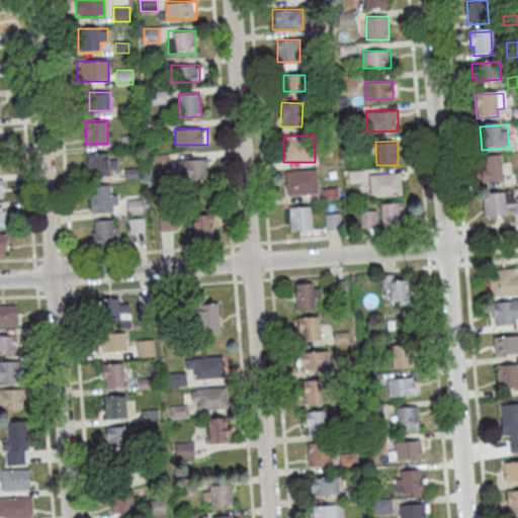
[(113,153),(87,153),(87,173),(113,173),(113,153)]
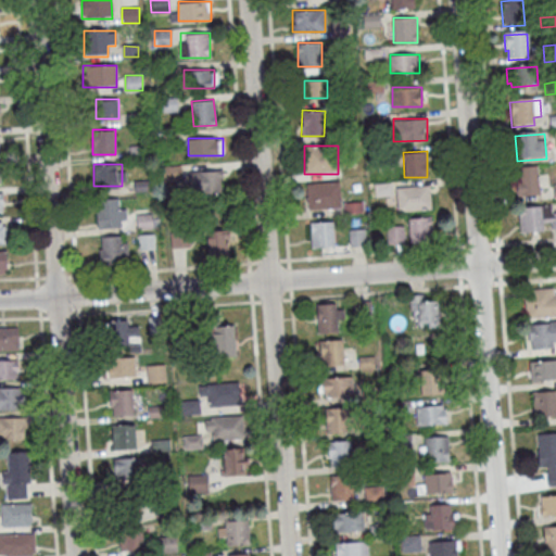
[(517,169),(536,168),(539,198),(519,199),(517,169)]
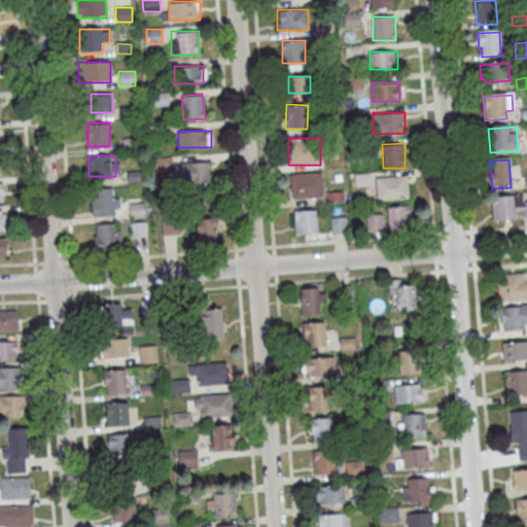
[(180,162),(180,183),(210,183),(210,162),(180,162)]
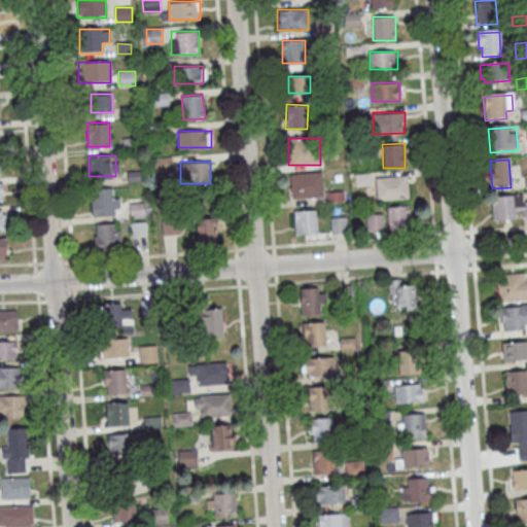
[(322,173),(290,173),(290,199),(322,199),(322,173)]
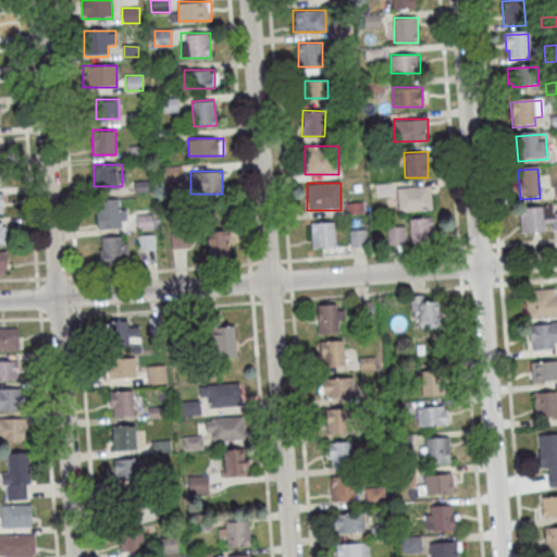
[(398,210),(431,210),(430,186),(397,186),(398,210)]
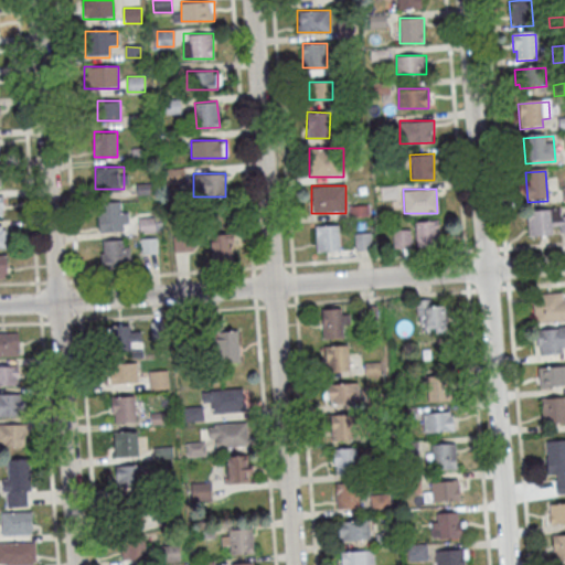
[(123,231),(121,202),(97,203),(98,232),(123,231)]
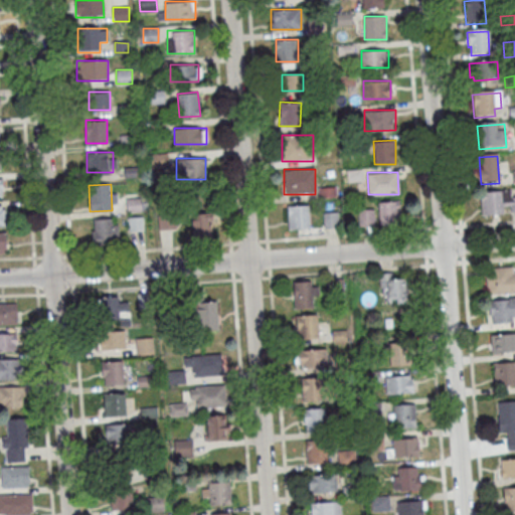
[(510,199),(514,198),(514,213),(510,214),(510,208),(502,208),(502,216),(481,217),(479,194),(510,191),(510,199)]
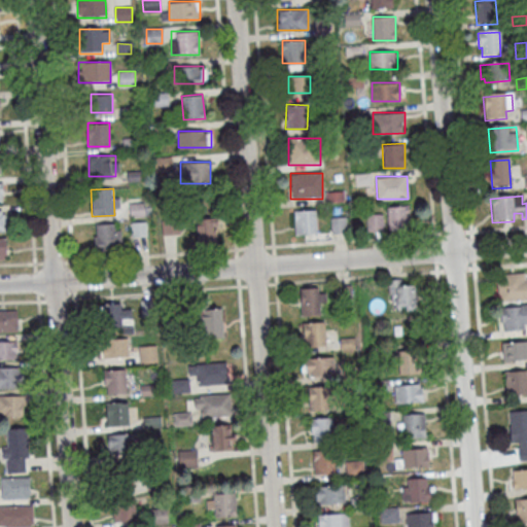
[(387,227),(409,227),(409,205),(387,205),(387,227)]
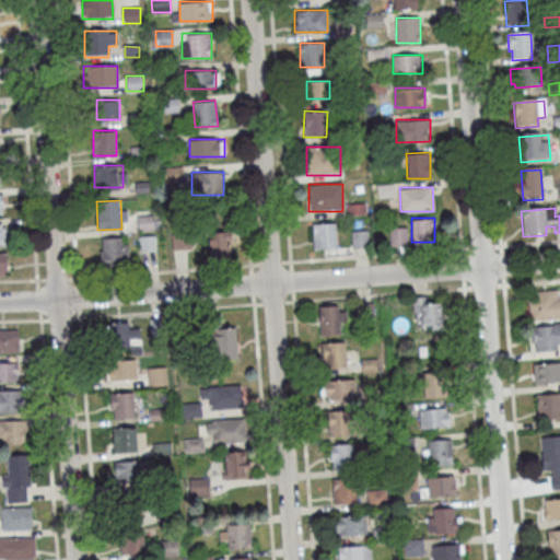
[(336,223),(313,223),(313,249),(336,249),(336,223)]
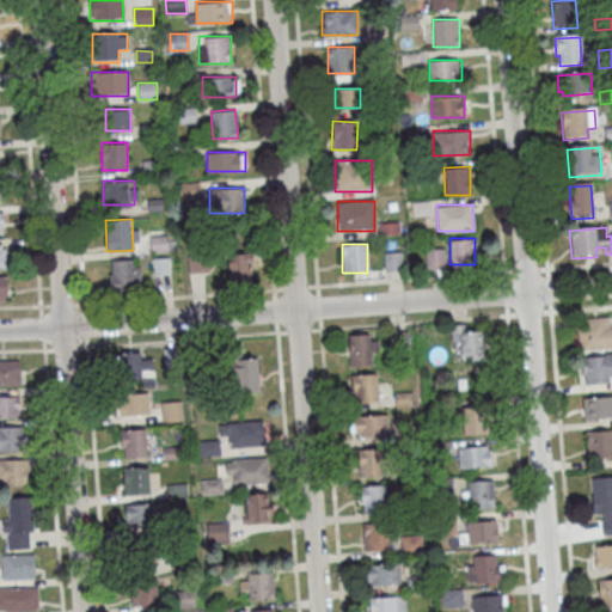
[(426,249),(426,268),(445,268),(445,249),(426,249)]
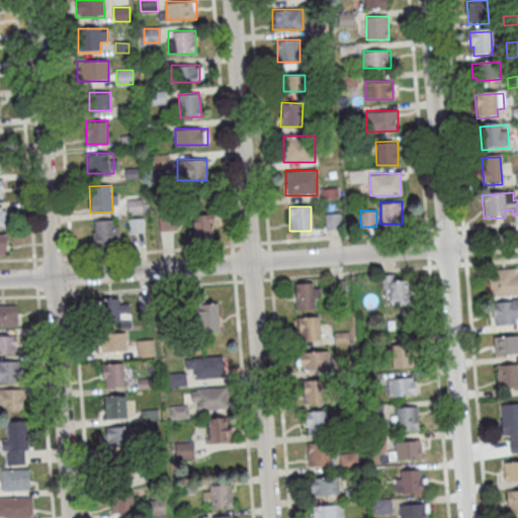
[(212,239),(212,213),(192,213),(192,239),(212,239)]
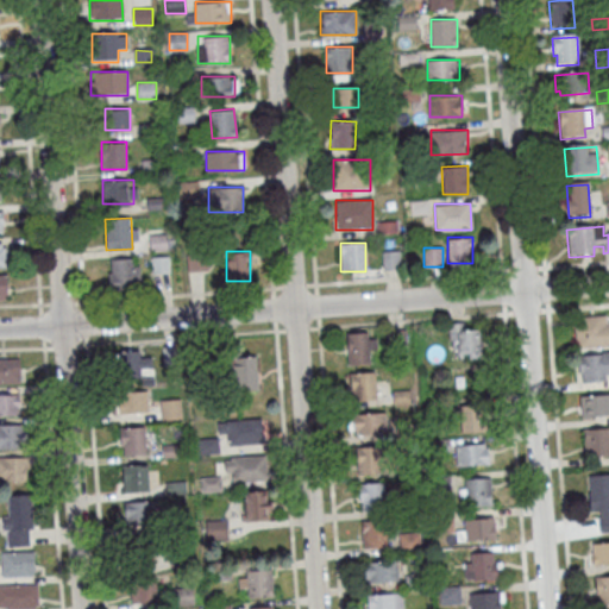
[(383,252),(385,269),(400,268),(399,251),(383,252)]
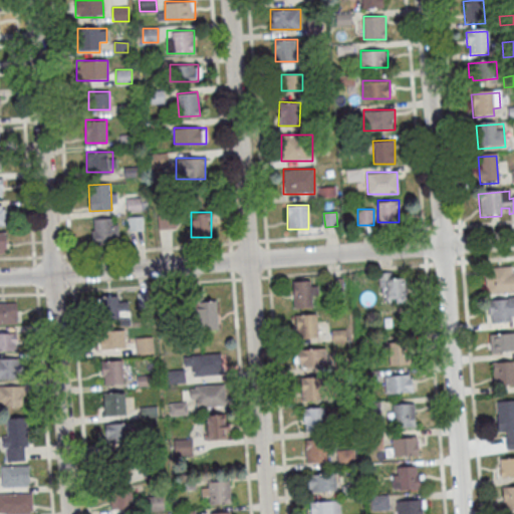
[(90,218),(90,244),(117,244),(117,218),(90,218)]
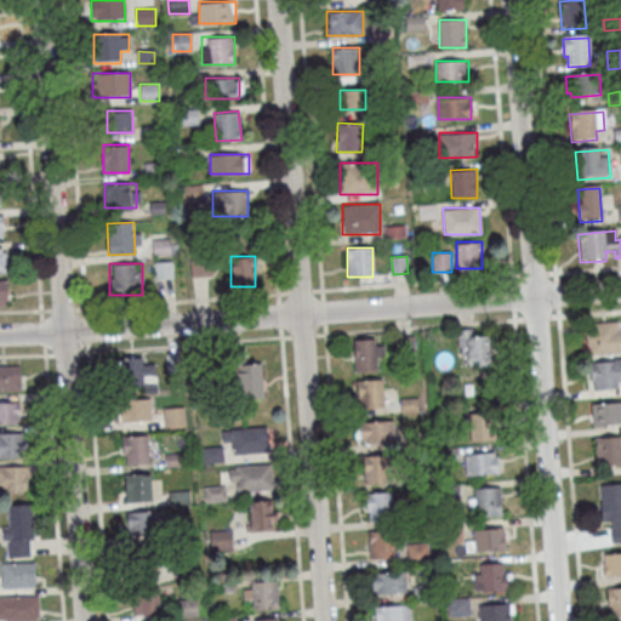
[(590,348),(586,348),(585,326),(617,324),(619,331),(620,331),(620,354),(590,357),(590,348)]
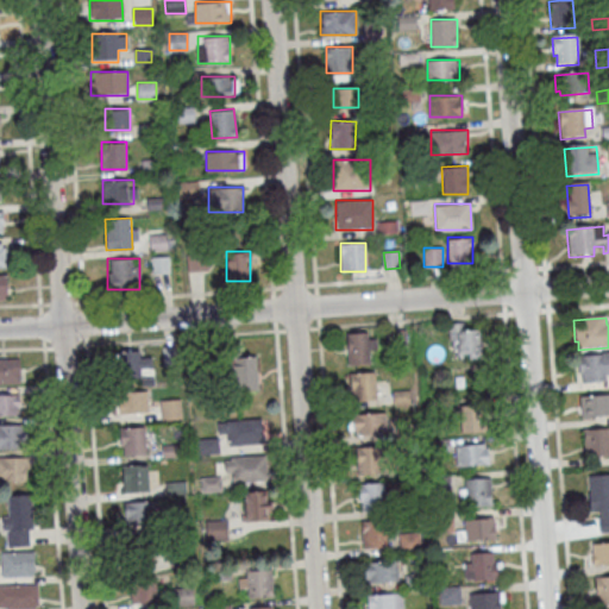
[(456,343),(449,343),(449,326),(463,325),(464,333),(478,332),(479,362),(468,362),(468,357),(457,358),(456,343)]
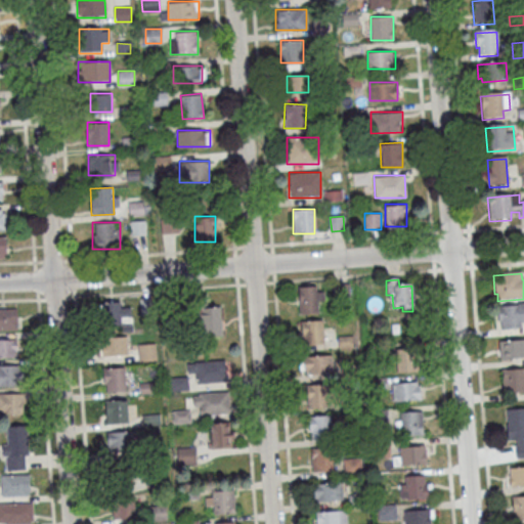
[(316,294),(323,294),(323,302),(316,303),(317,315),(299,316),(297,290),(315,289),(316,294)]
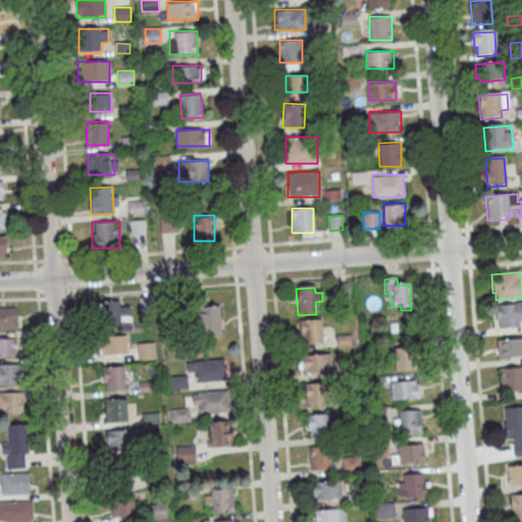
[(220,305),(204,305),(204,298),(197,298),(197,334),(220,334),(220,305)]
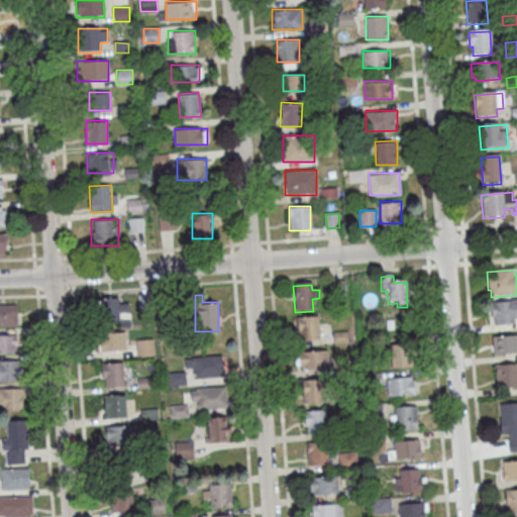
[(119,297),(100,298),(101,320),(120,319),(120,326),(130,326),(129,304),(119,304),(119,297)]
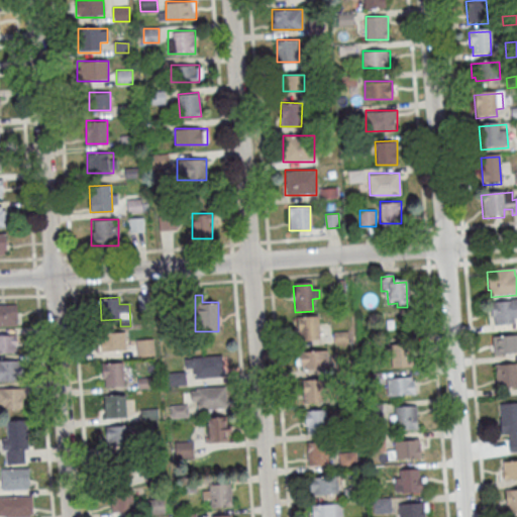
[(494,327),(493,304),(507,303),(507,301),(516,300),(516,320),(512,320),(513,326),(494,327)]
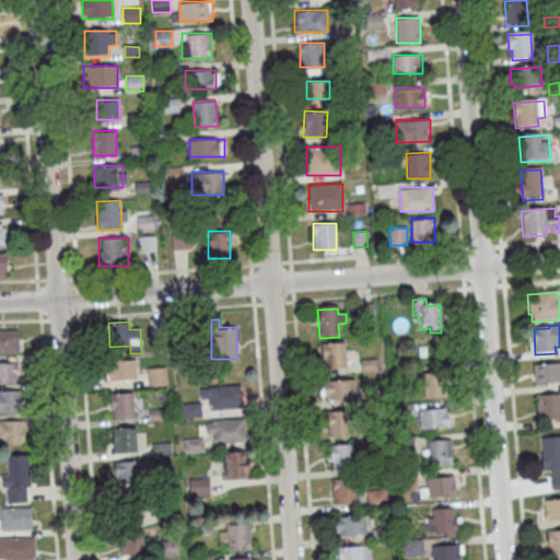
[(0,351),(19,352),(19,329),(0,329),(0,351)]
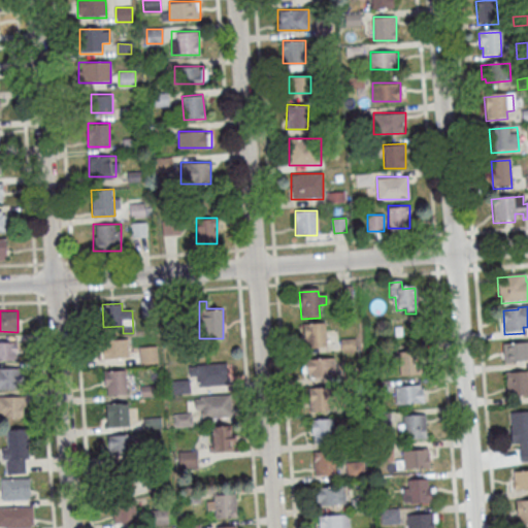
[(324,325),(326,349),(305,350),(304,326),(324,325)]
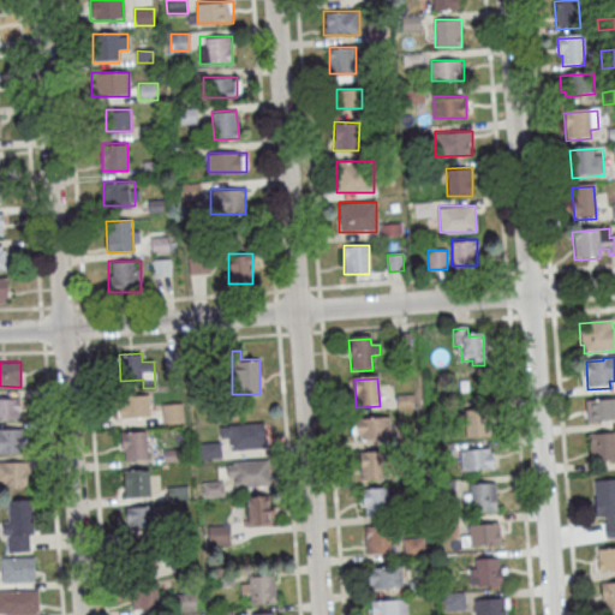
[(119,395),(119,418),(149,418),(149,395),(119,395)]
